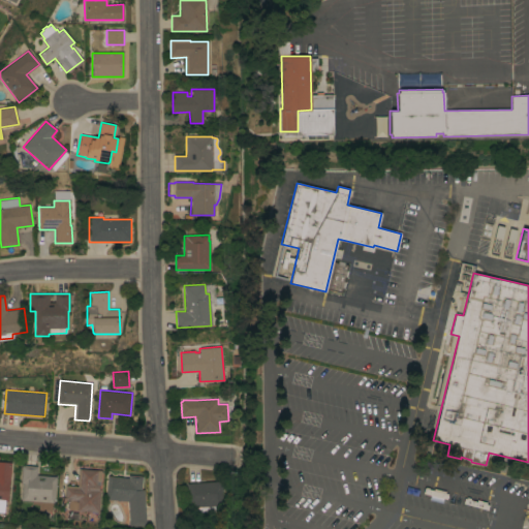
[(8,501),(5,501),(5,504),(5,507),(4,510),(1,512),(0,511),(0,461),(11,463),(8,501)]
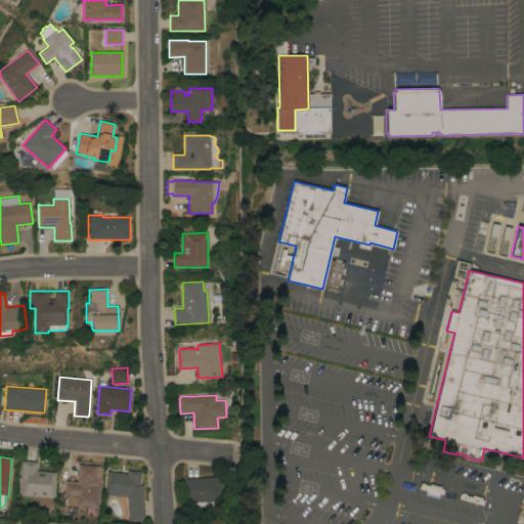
[(20,495),(23,479),(20,479),(22,461),(37,462),(36,471),(56,472),(53,498),(20,495)]
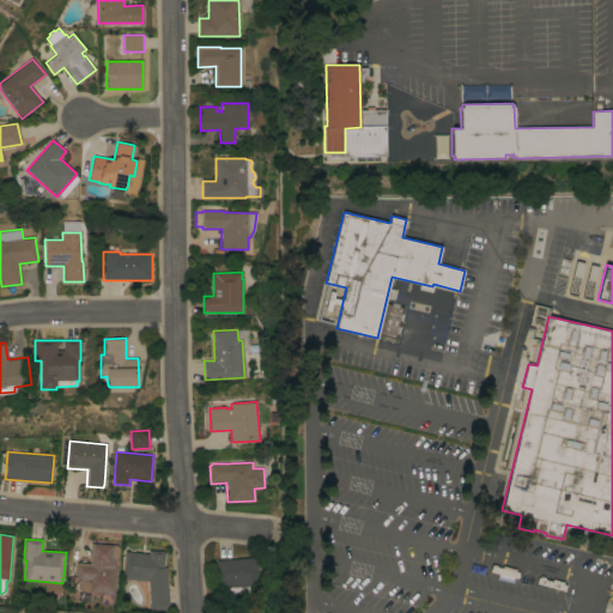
[(89,590),(86,590),(84,589),(82,587),(80,584),(79,581),(80,581),(80,578),(76,578),(77,563),(90,564),(92,544),(117,545),(116,560),(115,560),(115,568),(116,568),(114,594),(89,592),(89,590)]
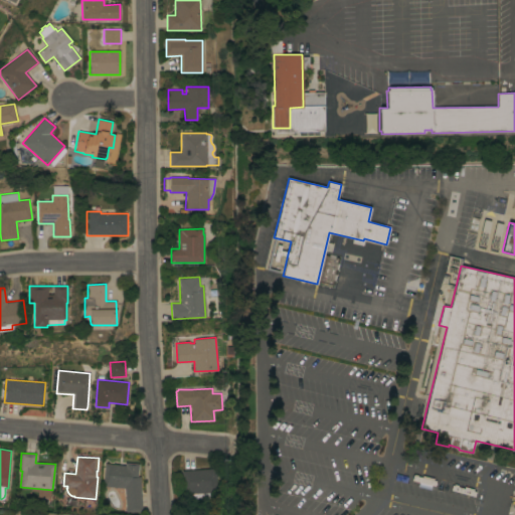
[(125,466),(125,463),(139,464),(137,477),(140,477),(143,511),(126,513),(124,488),(103,486),(105,464),(125,466)]
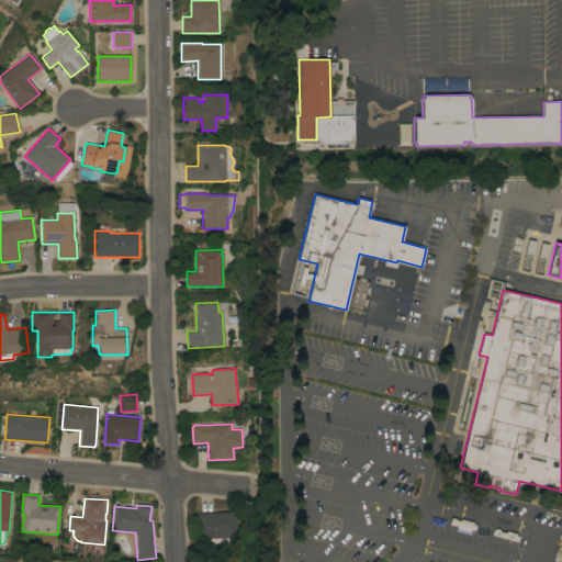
[(235,510),(237,537),(228,538),(228,544),(206,547),(205,539),(201,540),(199,514),(235,510)]
